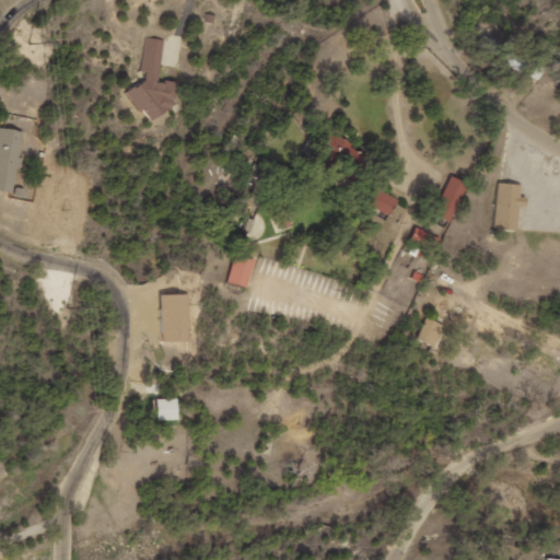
[(505,47),(480,34),(473,50),(520,73),(526,61),(504,50),(505,47)]
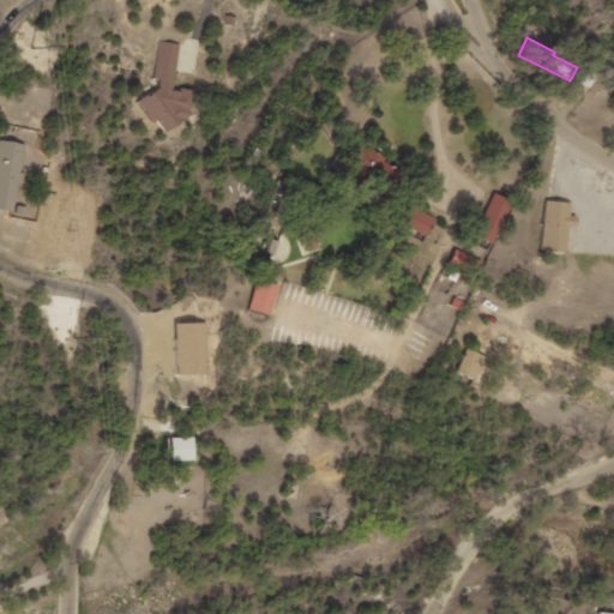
[(179,43),(158,41),(151,96),(139,95),(138,107),(146,108),(145,120),(160,121),(160,124),(187,127),(192,90),(174,88),(179,43)]
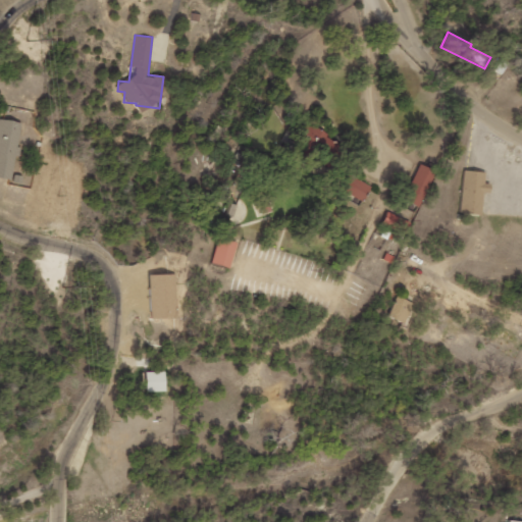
[(0,177),(10,179),(20,122),(0,118),(0,177)]
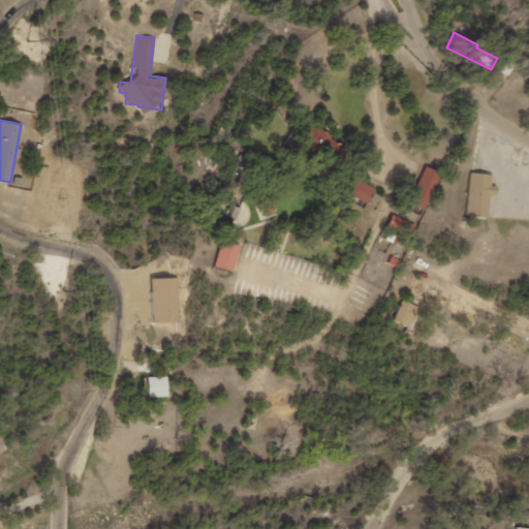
[(441,174),(426,165),(409,201),(425,210),(441,174)]
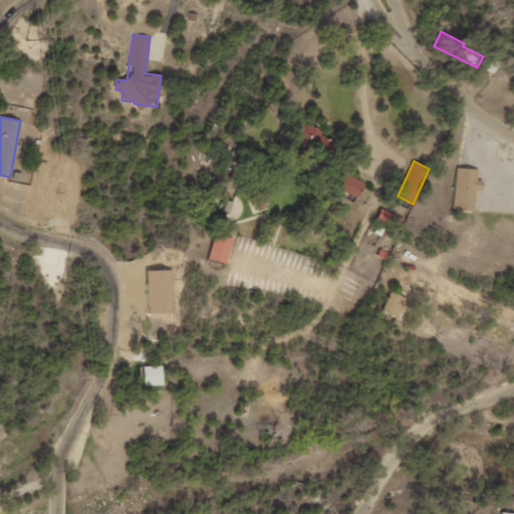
[(475,211),(476,189),(483,190),(483,181),(477,181),(478,169),(457,168),(454,210),(475,211)]
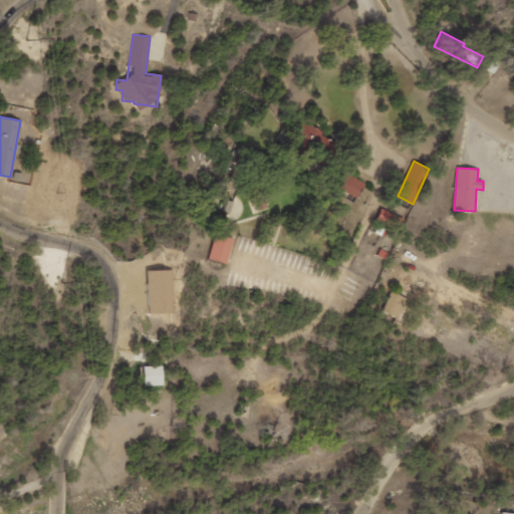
[(335,186),(357,198),(365,183),(343,172),(335,186)]
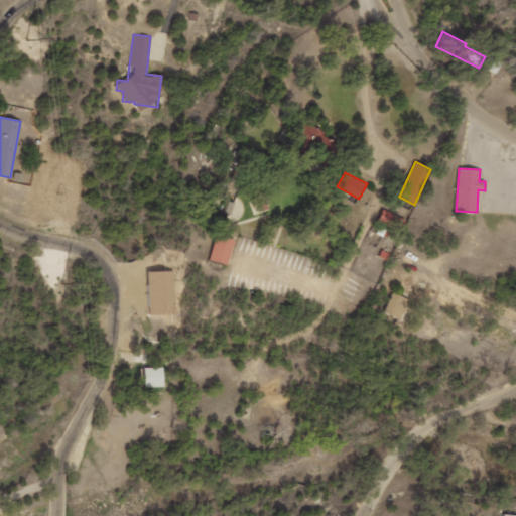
[(377,223),(401,231),(405,219),(381,211),(377,223)]
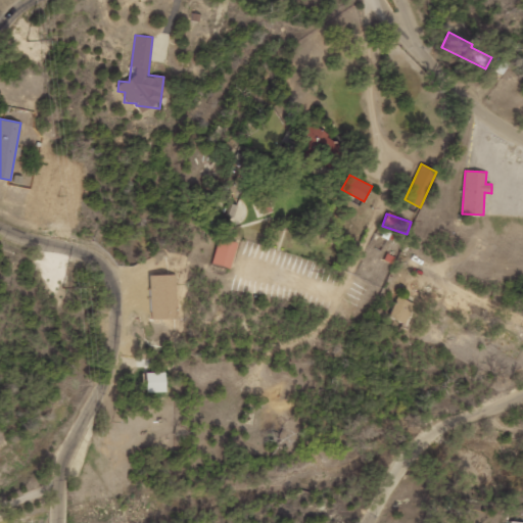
[(210,263),(230,269),(237,242),(218,237),(210,263)]
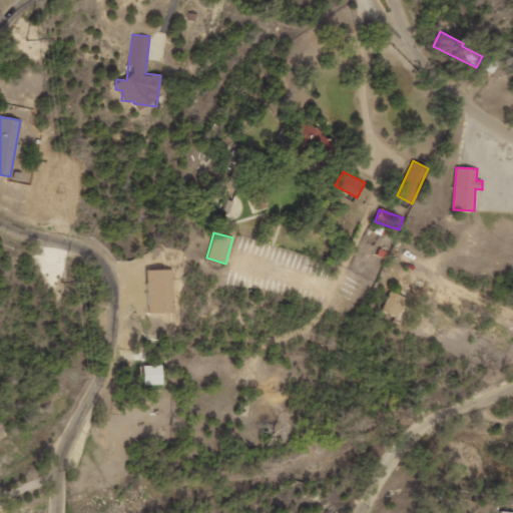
[(172,313),(170,270),(145,270),(147,314),(172,313)]
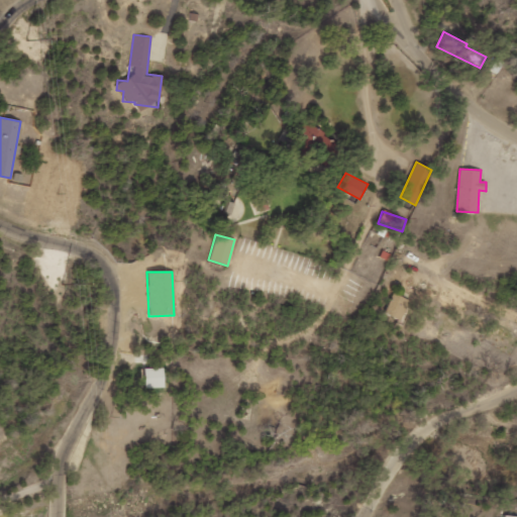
[(400,320),(408,300),(392,294),(384,314),(400,320)]
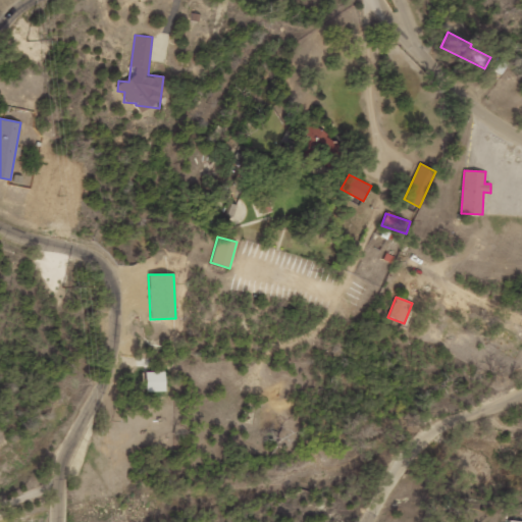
[(163,371),(144,371),(145,392),(164,392),(163,371)]
